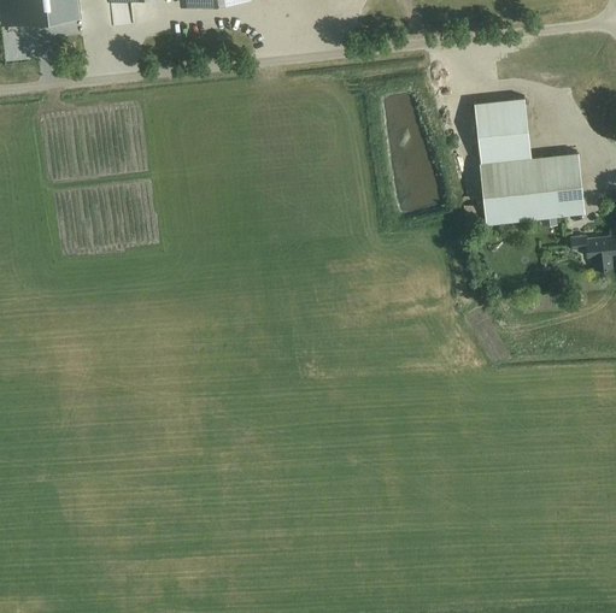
[(75,0),(0,0),(0,16),(1,25),(77,17),(75,0)]
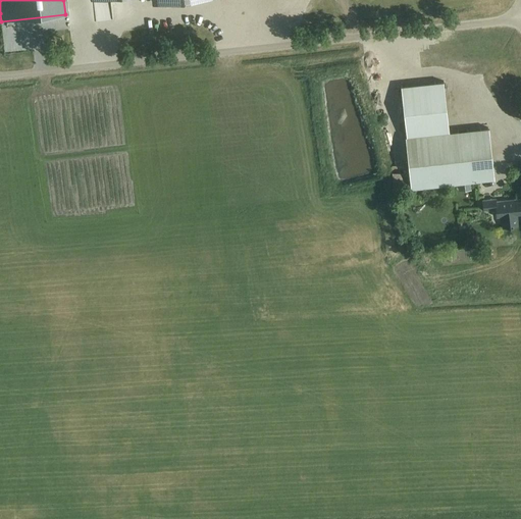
[(4,51),(4,59),(12,60),(13,51),(4,51)]
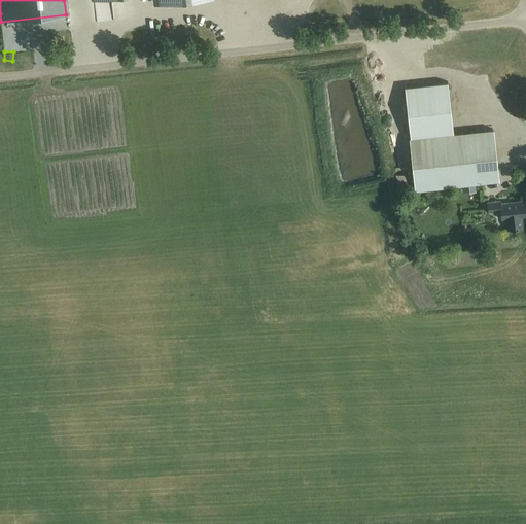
[(452,136),(447,84),(404,90),(415,193),(497,183),(491,132),(452,136)]
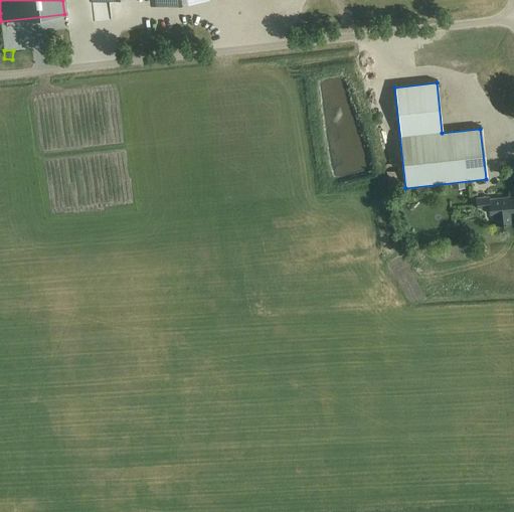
[(494,163),(495,172),(510,169),(508,161),(494,163)]
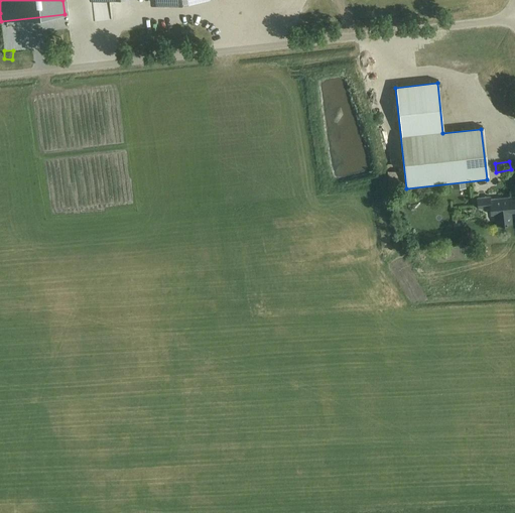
[(514,215),(513,200),(489,202),(489,200),(476,201),(477,210),(489,209),(490,217),(495,217),(496,227),(511,225),(510,215),(514,215)]
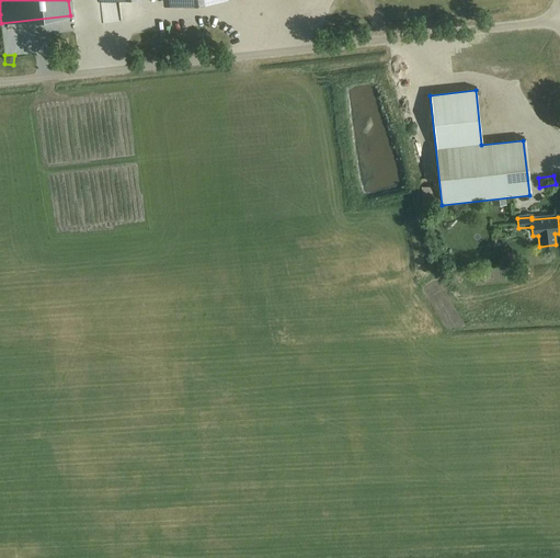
[(533,255),(532,234),(525,234),(525,237),(521,237),(521,257),(533,255)]
